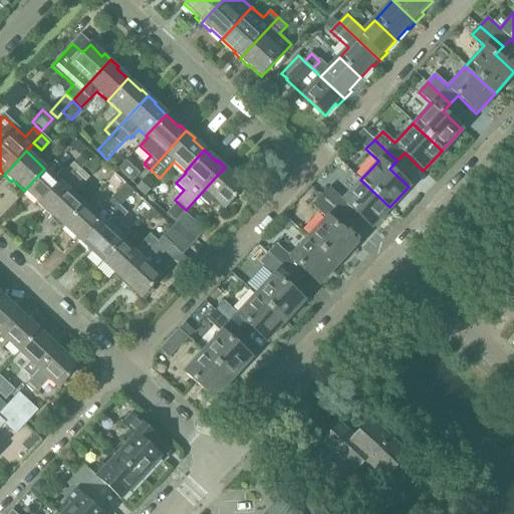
[(78,156),(56,179),(44,169),(24,191),(36,202),(35,203),(42,210),(79,169),(85,162),(78,156)]
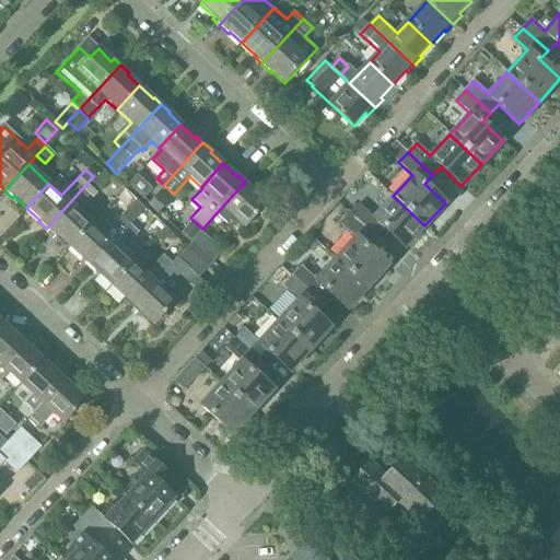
[(254,189),(245,182),(222,207),(244,226),(265,203),(252,191),(254,189)]
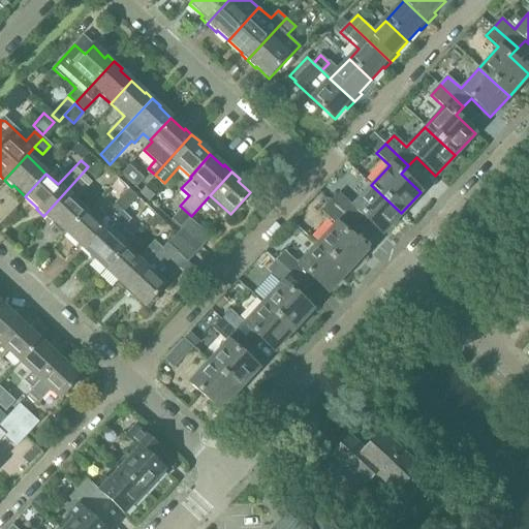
[(82,174),(43,216),(51,223),(52,221),(64,232),(86,210),(74,199),(91,183),(82,174)]
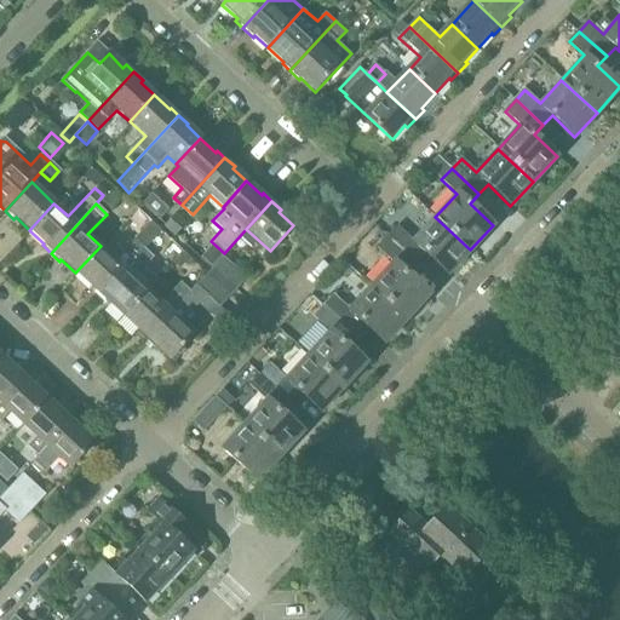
[(470,250),(435,217),(413,241),(397,227),(388,237),(415,264),(425,253),(447,274),(470,250)]
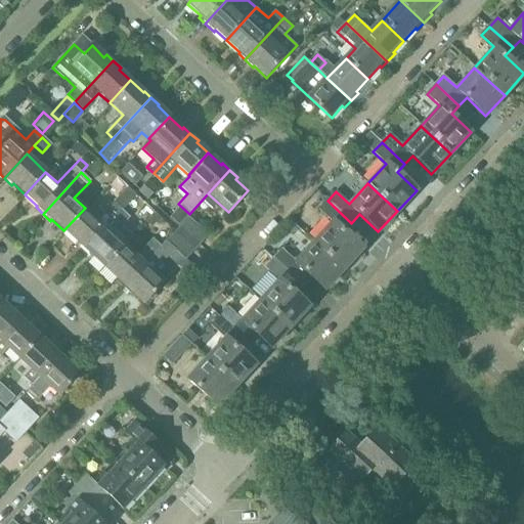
[(85,208),(63,230),(77,243),(75,244),(82,250),(120,209),(121,210),(136,194),(127,186),(97,219),(85,208)]
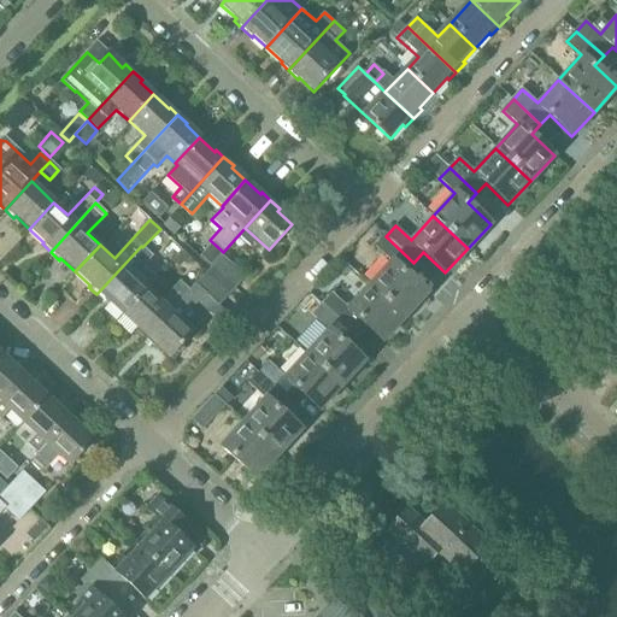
[(413,263),(386,236),(376,247),(392,262),(369,285),(404,317),(427,293),(405,271),(413,263)]
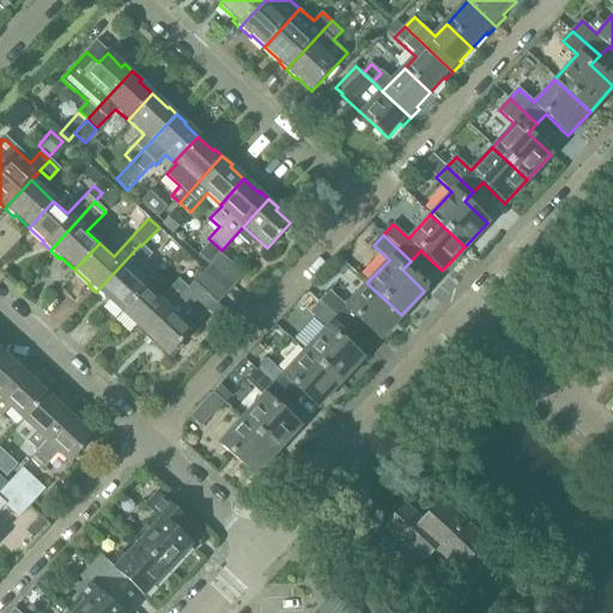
[(220,250),(211,242),(199,255),(208,265),(220,250)]
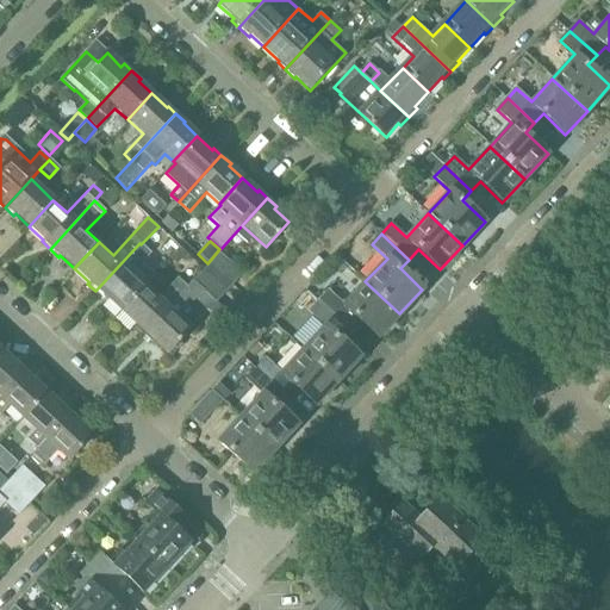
[(120,311),(144,285),(131,273),(150,253),(141,244),(139,243),(95,291),(104,299),(106,298),(120,311)]
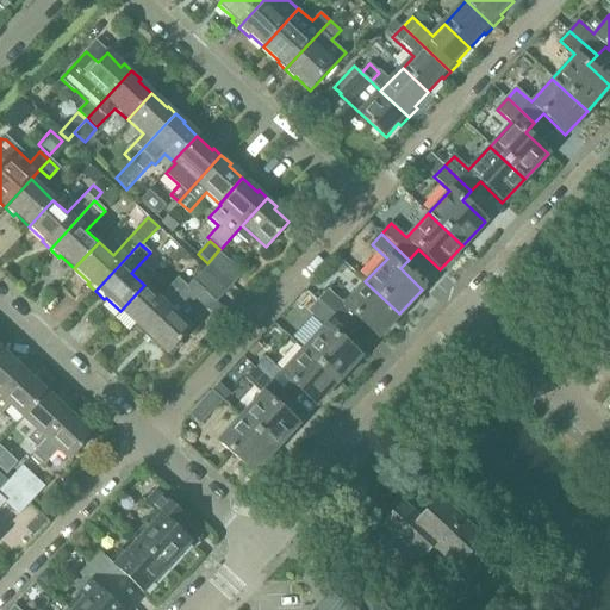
[(230,285),(240,274),(217,253),(206,263),(230,285)]
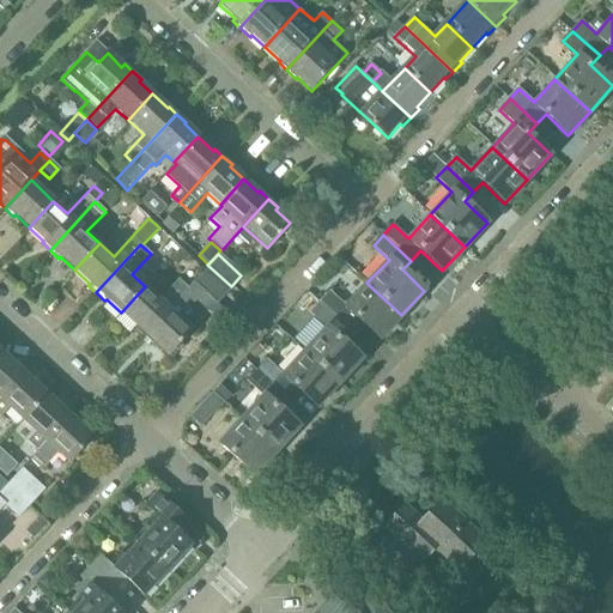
[(187,287),(143,335),(151,344),(152,341),(167,354),(190,329),(178,319),(202,292),(214,303),(225,291),(200,268),(184,285),(187,287)]
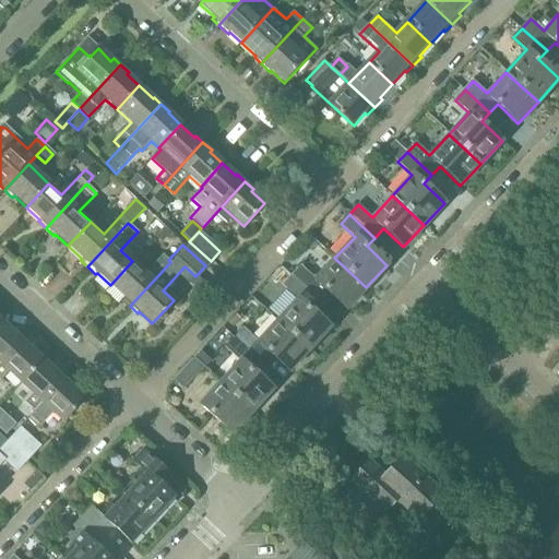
[(132,261),(110,285),(123,298),(122,299),(130,306),(170,262),(168,260),(163,254),(145,273),(132,261)]
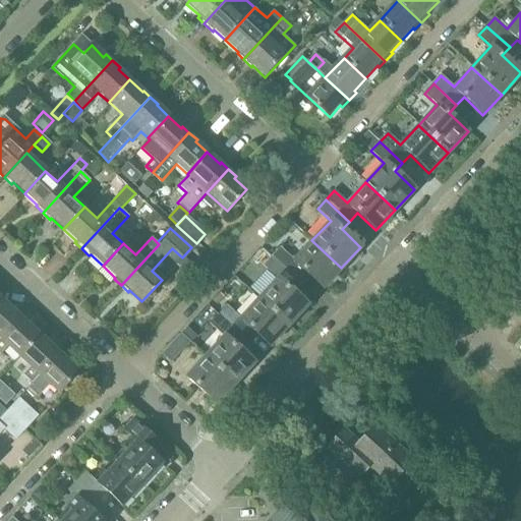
[(341,268),(311,240),(293,259),(281,247),(272,256),(296,279),(304,271),(323,287),(341,268)]
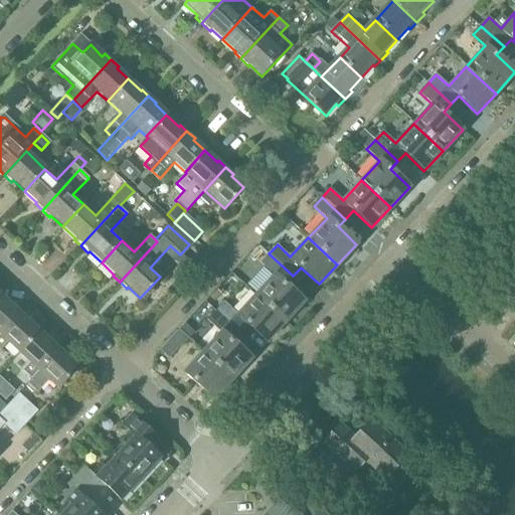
[(293,276),(269,253),(261,263),(274,276),(255,295),(285,321),(303,303),(284,286),(293,276)]
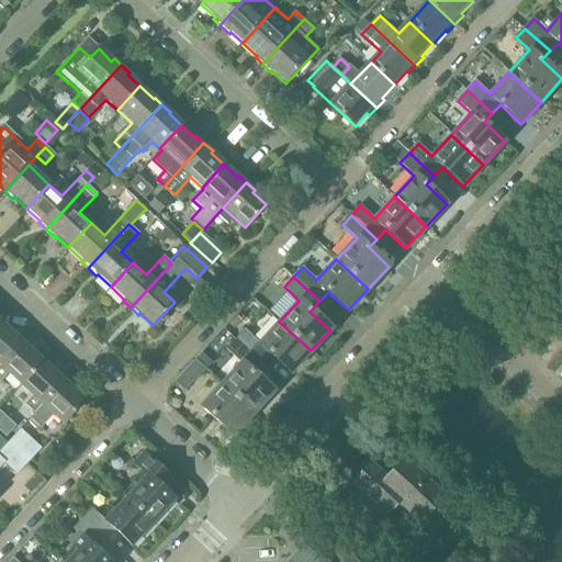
[(0,364),(24,339),(15,332),(13,334),(0,322),(0,364)]
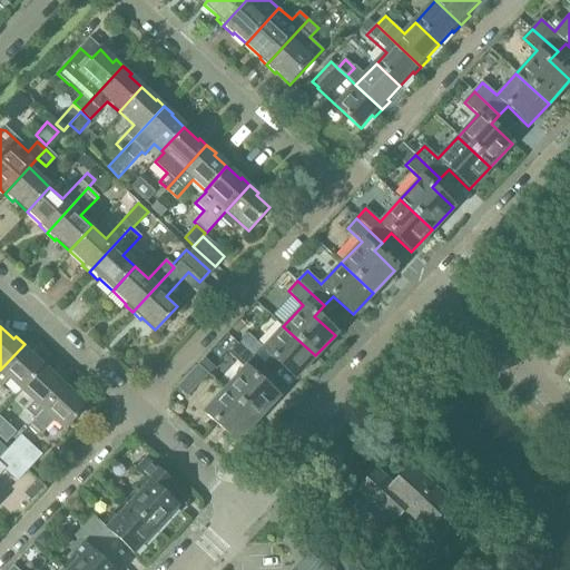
[(315,355),(283,326),(263,347),(248,334),(239,344),(265,369),(274,360),(294,379),(315,355)]
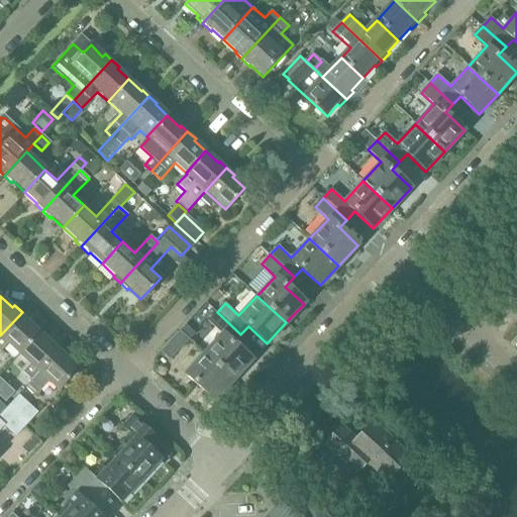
[(18,354),(38,331),(27,321),(29,319),(22,312),(0,335),(0,351),(7,344),(18,354)]
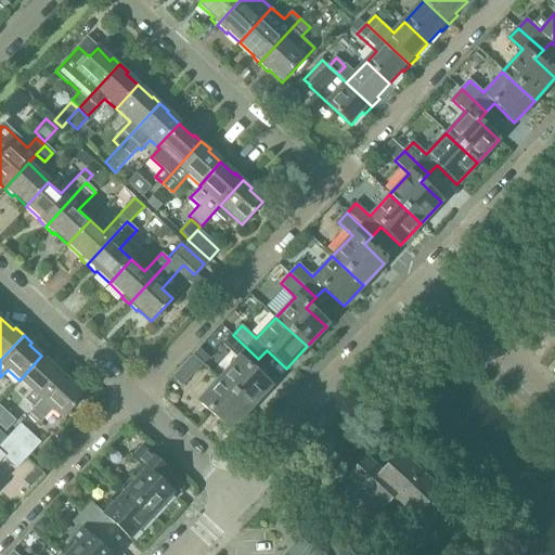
[(214,370),(221,377),(219,379),(249,409),(270,386),(250,368),(258,359),(233,335),(224,345),(231,351),(214,370)]
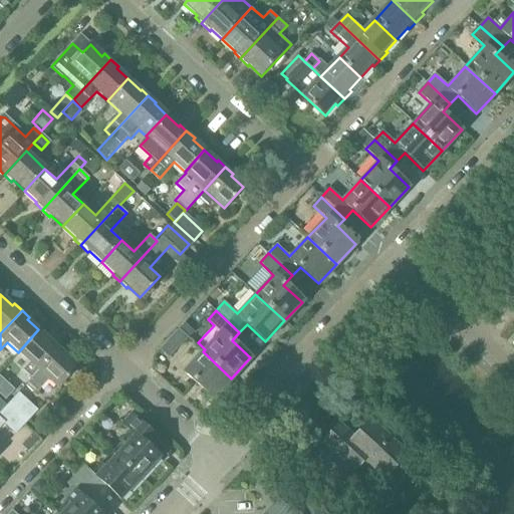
[(22,370),(31,378),(38,370),(60,346),(53,339),(51,341),(38,329),(18,352),(29,362),(22,370)]
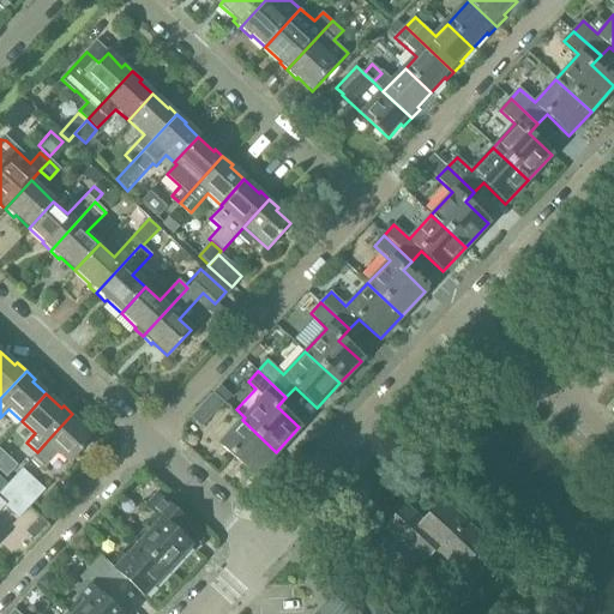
[(223,403),(214,393),(191,416),(200,427),(223,403)]
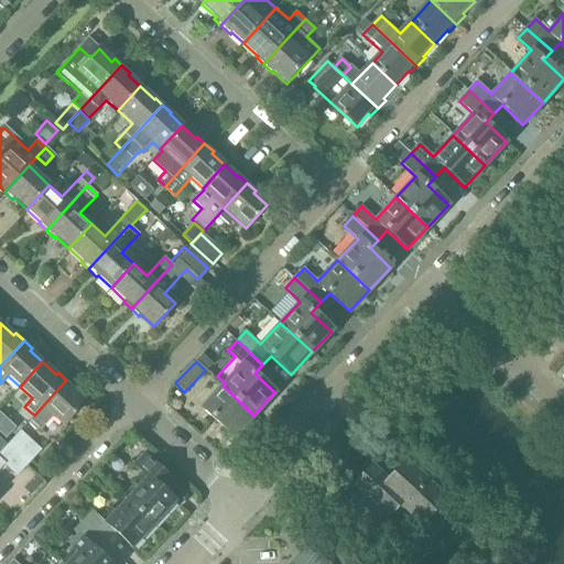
[(42,407),(34,415),(30,420),(41,430),(53,415),(64,425),(85,403),(72,390),(74,388),(66,380),(42,407)]
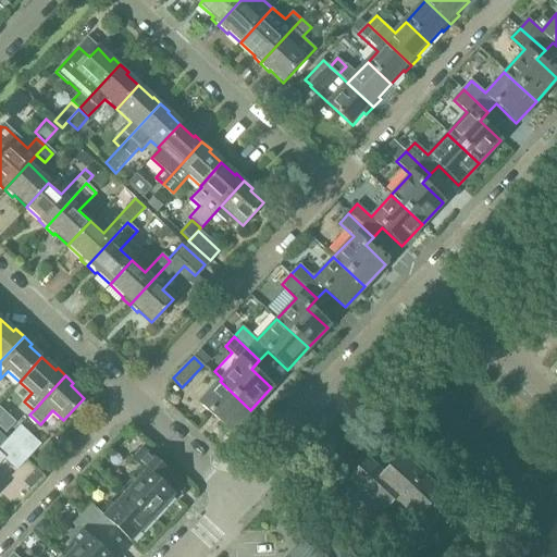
[(250,410),(220,381),(199,403),(231,431),(250,410)]
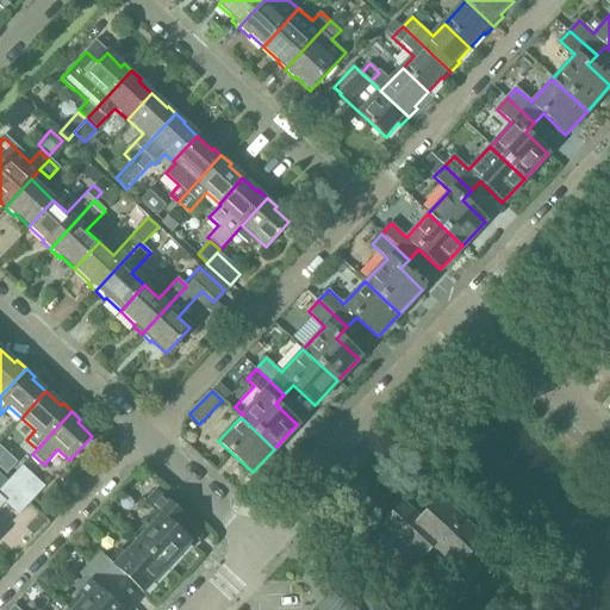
[(0,467),(7,474),(18,462),(0,446),(0,467)]
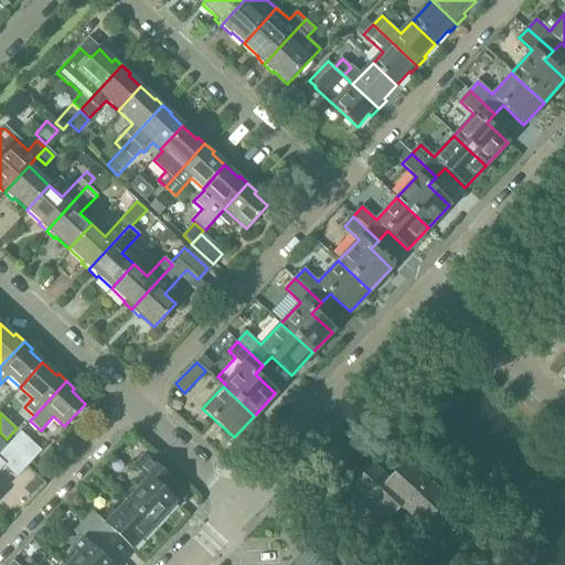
[(31,461),(40,451),(20,434),(11,443),(31,461)]
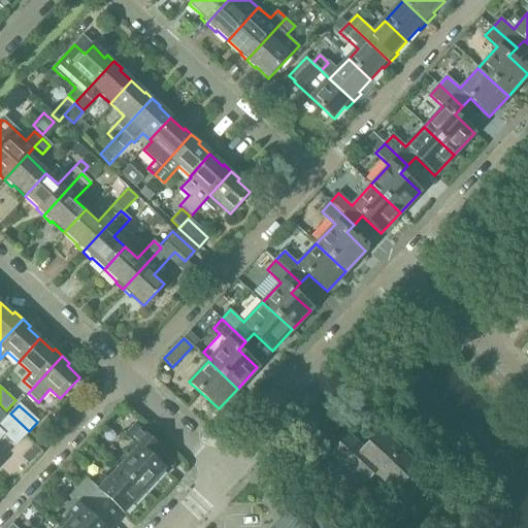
[(0,439),(5,435),(15,446),(25,436),(5,419),(0,424),(0,439)]
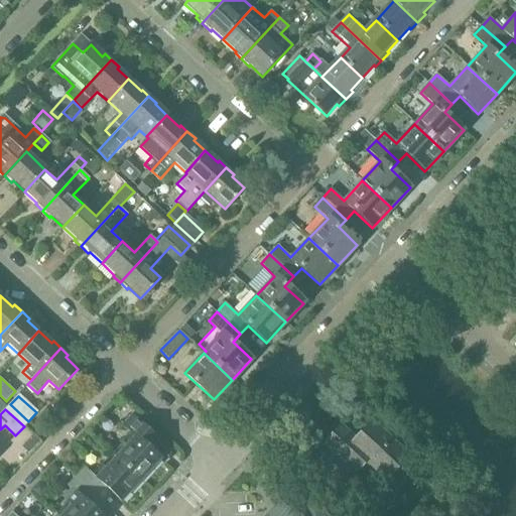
[(115,457),(140,479),(159,459),(142,442),(150,433),(131,416),(123,424),(130,432),(122,441),(126,445),(115,457)]
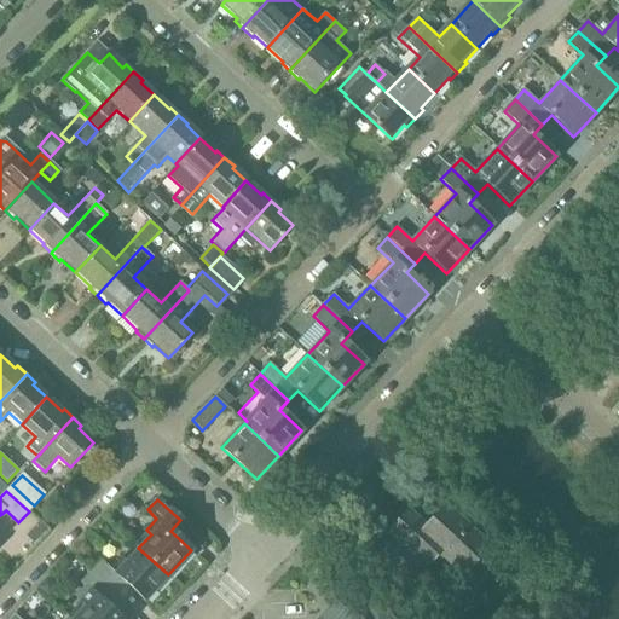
[(457,573),(485,544),(445,507),(426,528),(408,512),(387,534),(391,538),(377,553),(408,580),(421,566),(424,568),(437,555),(457,573)]
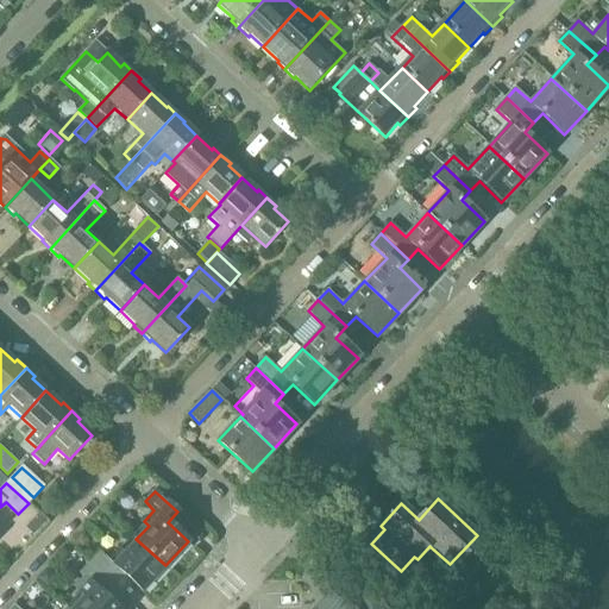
[(36,516),(24,529),(32,537),(44,525),(36,516)]
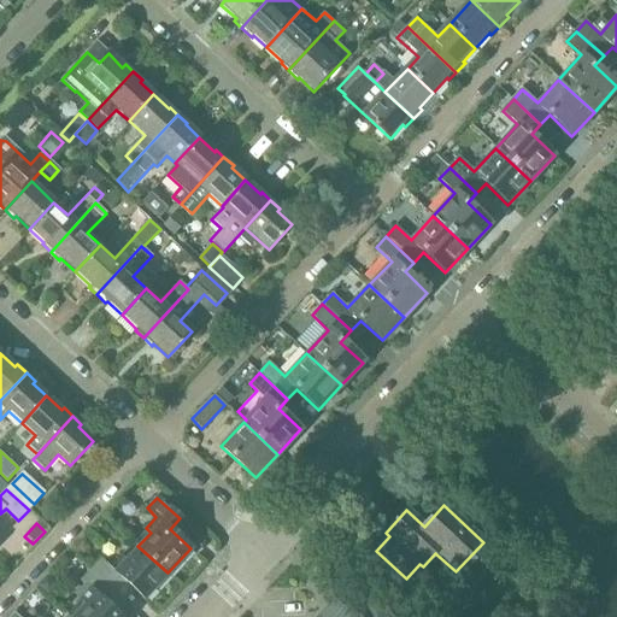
[(90,570),(113,591),(123,581),(142,599),(168,573),(137,546),(125,559),(121,556),(110,568),(101,559),(90,570)]
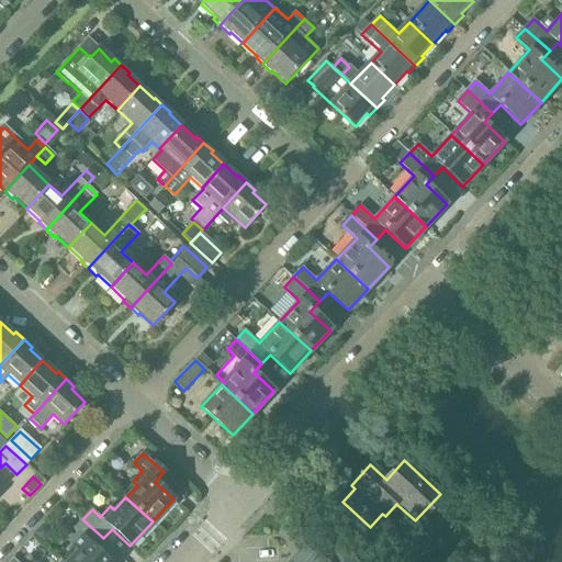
[(65,561),(110,561),(93,548),(103,538),(82,519),(74,529),(81,537),(71,548),(76,552),(65,561)]
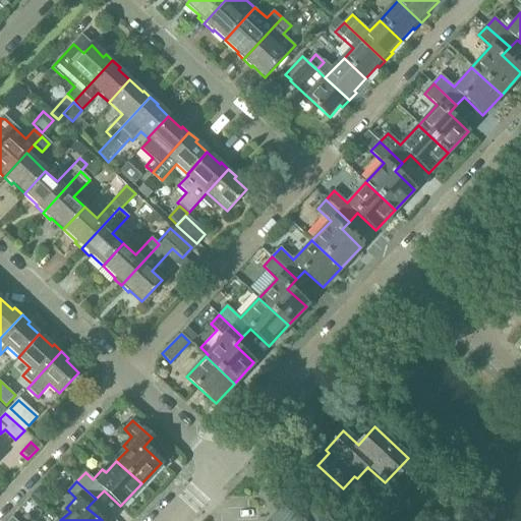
[(326,520),(314,510),(303,520),(298,520),(292,515),(285,520),(326,520)]
